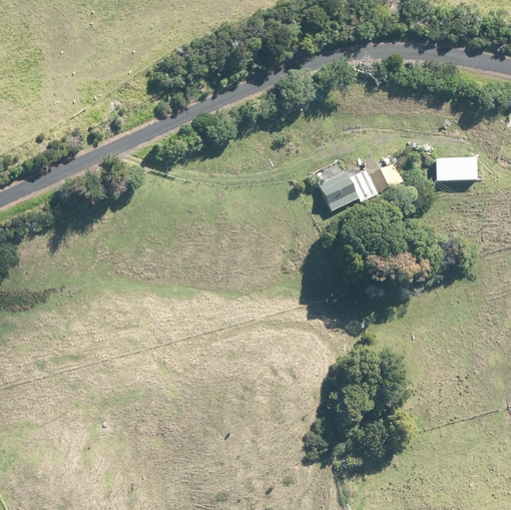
[(477,157),(436,158),(436,180),(477,179),(477,157)]
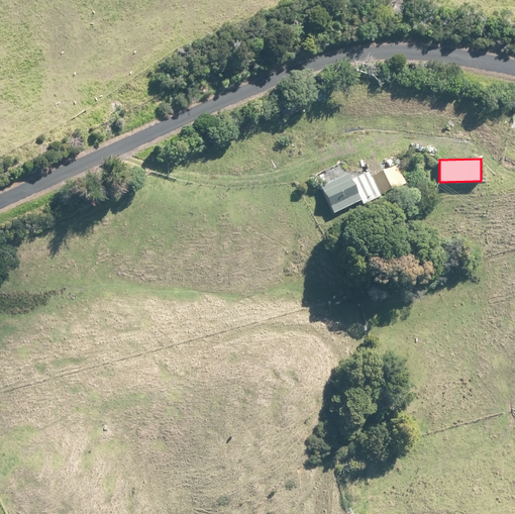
[(399,163),(382,171),(390,189),(407,181),(399,163)]
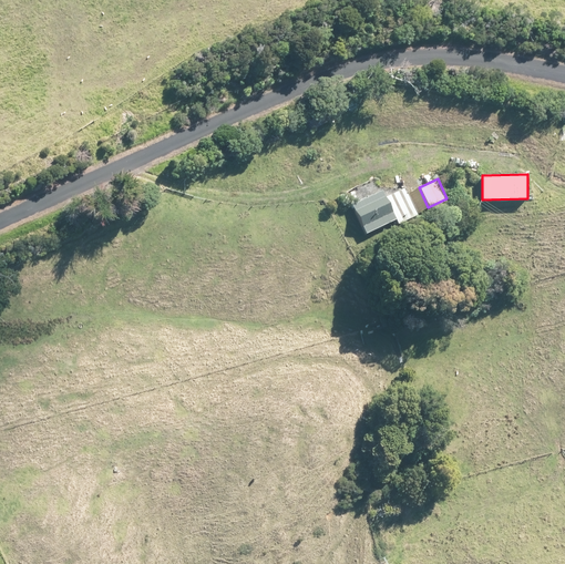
[(387,194),(397,219),(398,219),(400,224),(418,216),(406,186),(387,194)]
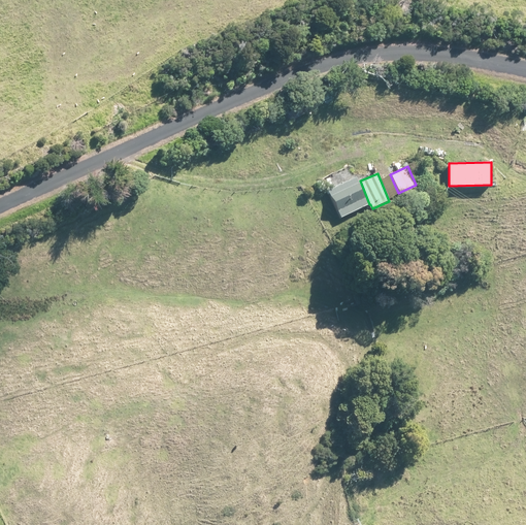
[(360,181),(358,176),(328,189),(339,217),(369,204),(360,181)]
